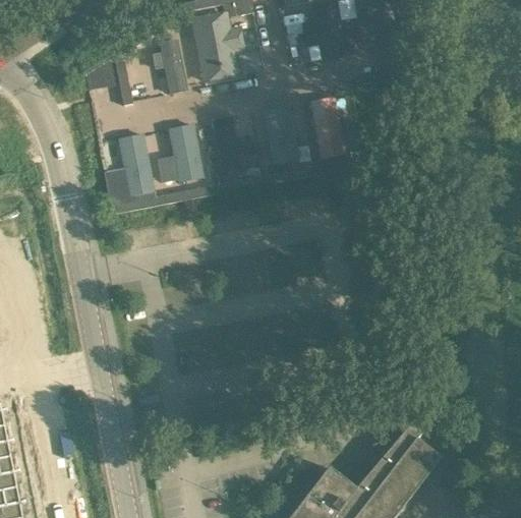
[(189,0),(183,1),(185,10),(222,3),(234,1),(234,0),(189,0)]
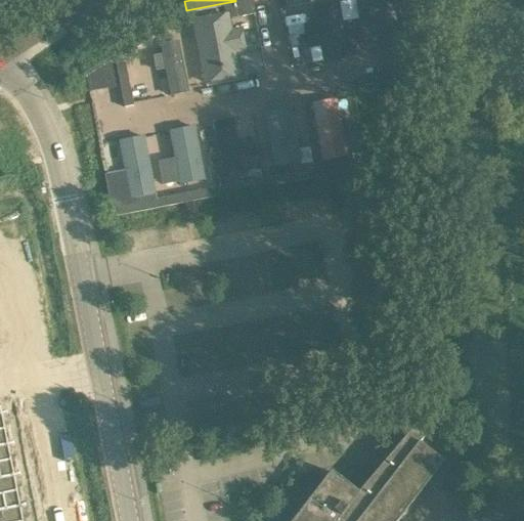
[(235,0),(235,1),(223,3),(224,9),(229,8),(231,16),(255,11),(253,0),(235,0)]
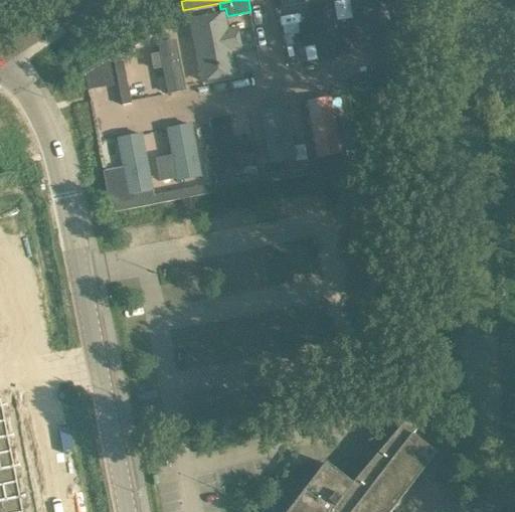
[(332,0),(337,27),(349,25),(344,0),(332,0)]
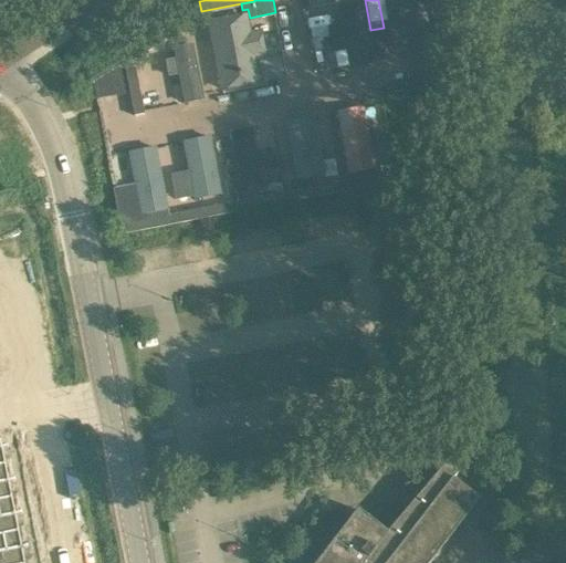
[(451,3),(431,4),(430,4),(431,16),(452,13),(451,3)]
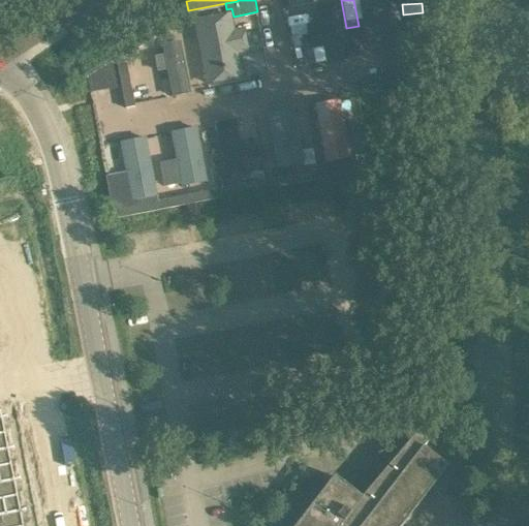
[(125,105),(134,103),(125,59),(116,61),(125,105)]
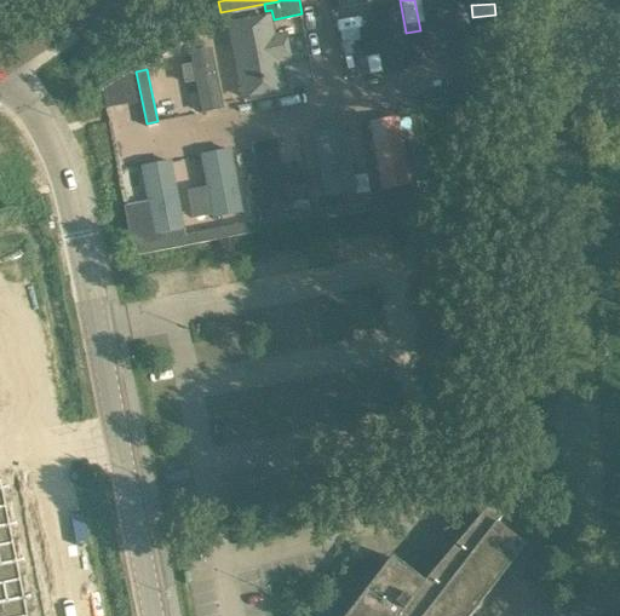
[(104,88),(105,101),(135,96),(131,73),(104,88)]
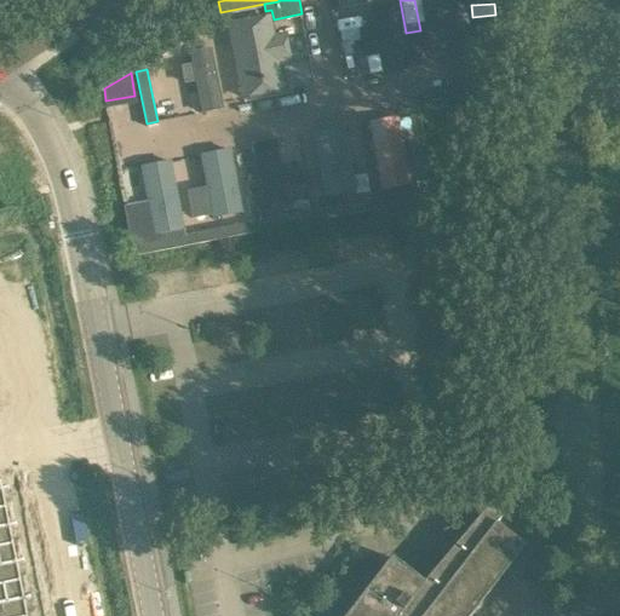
[(374,206),(435,195),(432,184),(373,195),(374,206)]
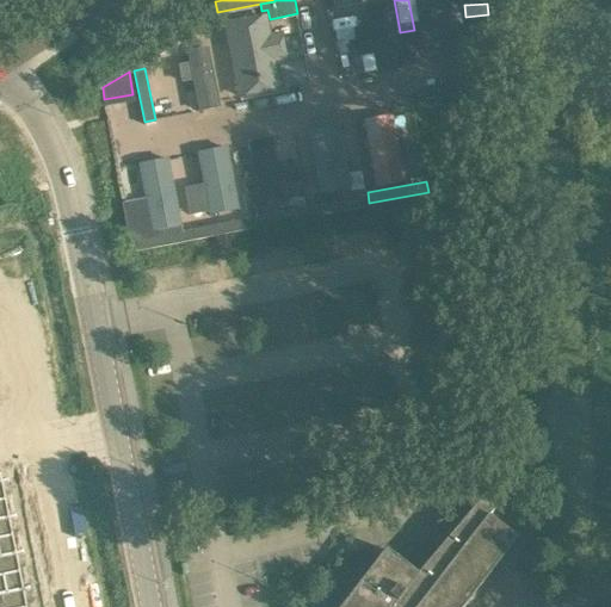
[(368,192),(308,204),(310,215),(369,203),(368,192)]
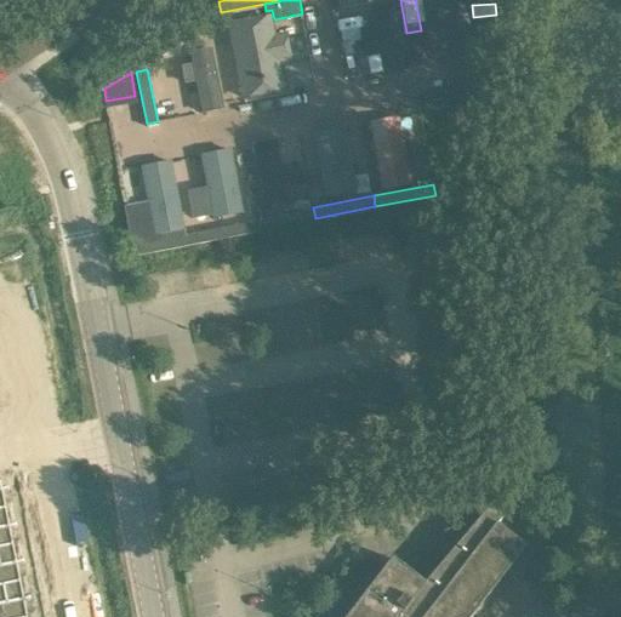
[(254,218),(256,229),(315,218),(313,207),(254,218)]
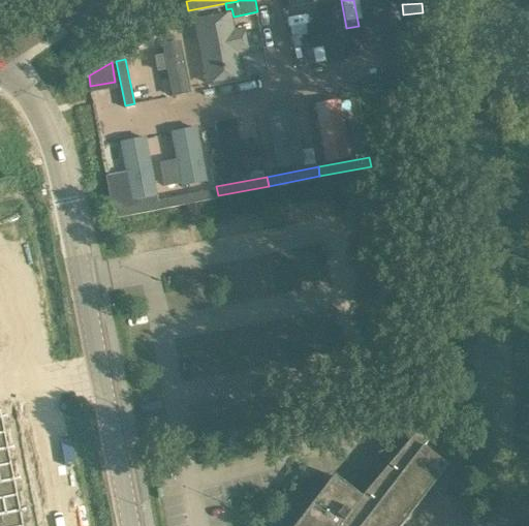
[(216,186),(165,196),(167,206),(218,195),(216,186)]
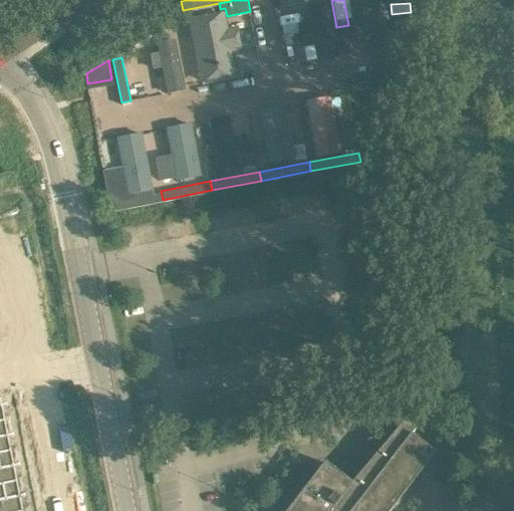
[(112,209),(163,200),(161,191),(153,192),(111,200),(112,206),(112,209)]
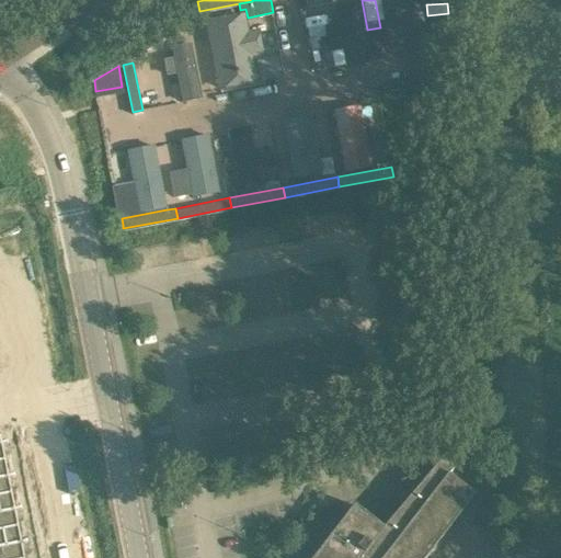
[(0,432),(0,557),(24,557),(0,433),(0,432)]
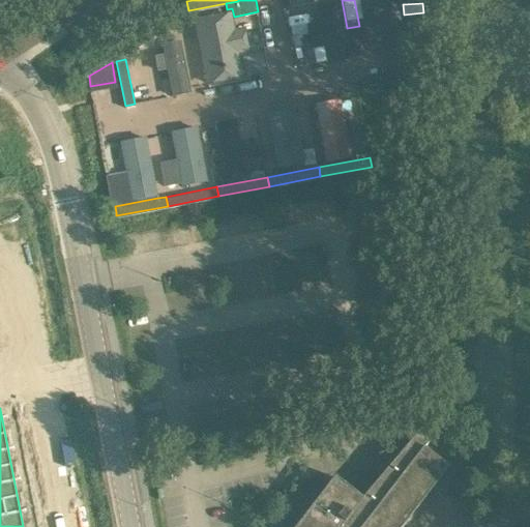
[(423,446),(425,443),(429,438),(418,430),(361,496),(334,474),(293,526),(399,526),(447,465),(423,446)]
